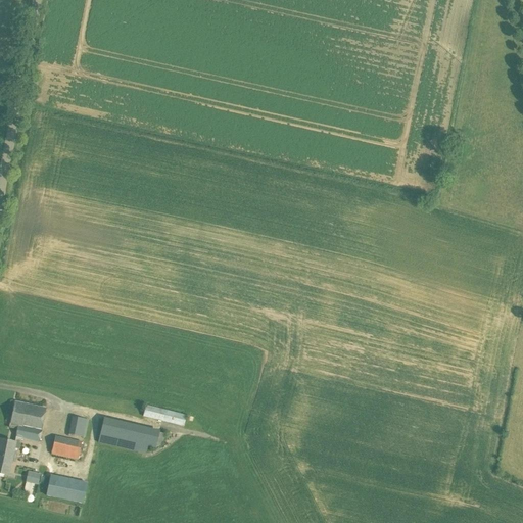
[(10,462),(15,463),(17,449),(19,449),(21,440),(38,443),(45,410),(13,402),(8,428),(16,430),(14,443),(0,440),(0,454),(1,455),(0,459),(3,460),(2,460),(10,462)]
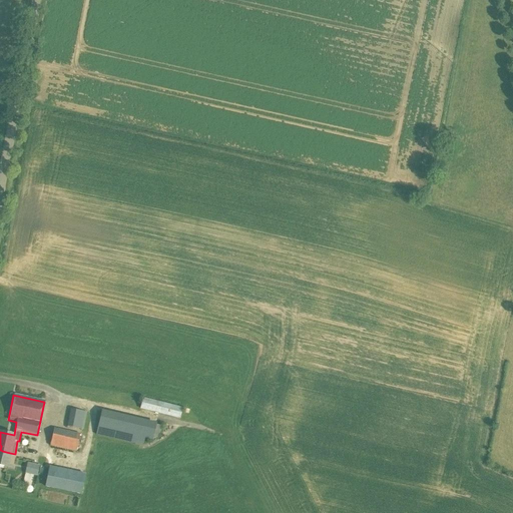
[(179,419),(182,408),(142,398),(139,409),(179,419)]
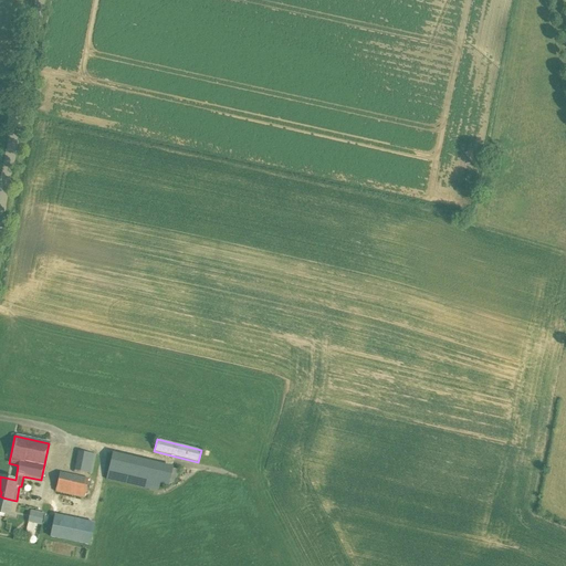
[(92,474),(96,454),(77,451),(73,470),(92,474)]
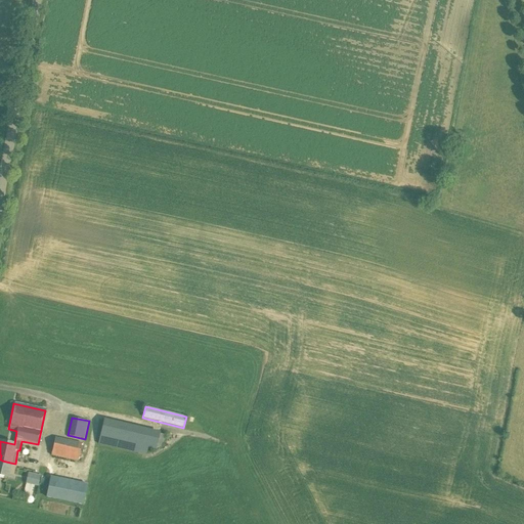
[(156,449),(161,447),(166,435),(159,433),(160,432),(103,419),(97,444),(138,453),(137,454),(145,455),(147,447),(156,449)]
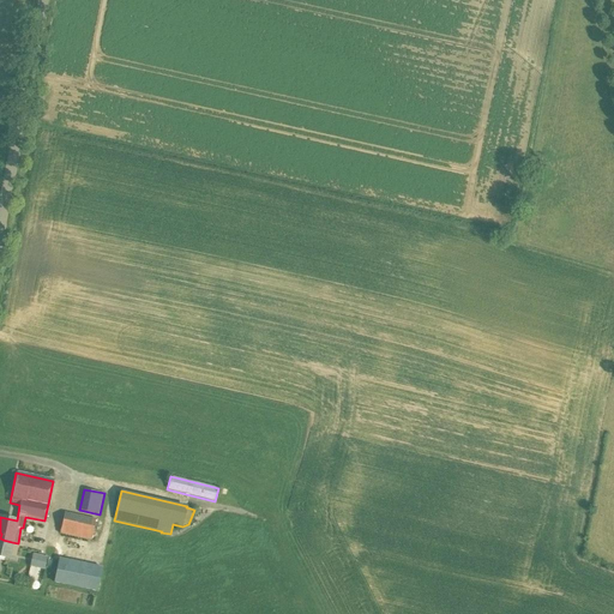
[(91,540),(96,518),(65,512),(60,534),(91,540)]
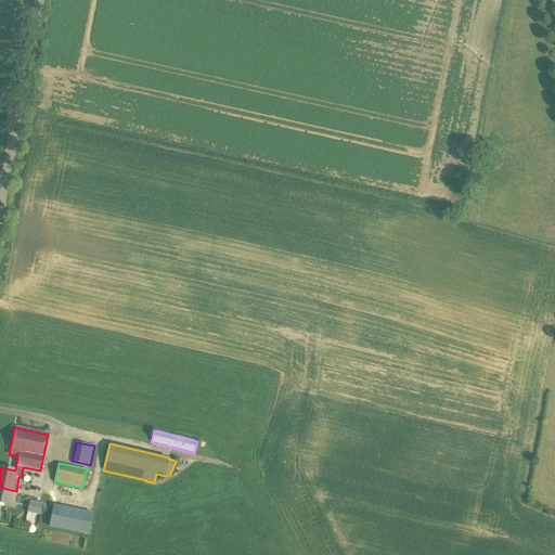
[(10,490),(11,490),(2,488),(3,488),(0,487),(1,482),(0,481),(0,503),(7,505),(10,490)]
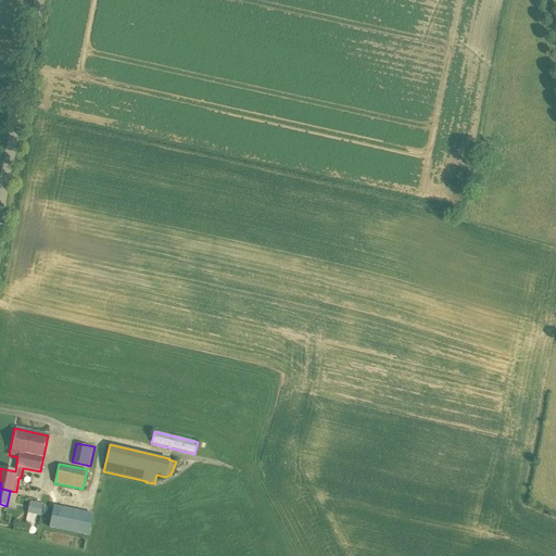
[(40,516),(42,504),(29,501),(26,513),(40,516)]
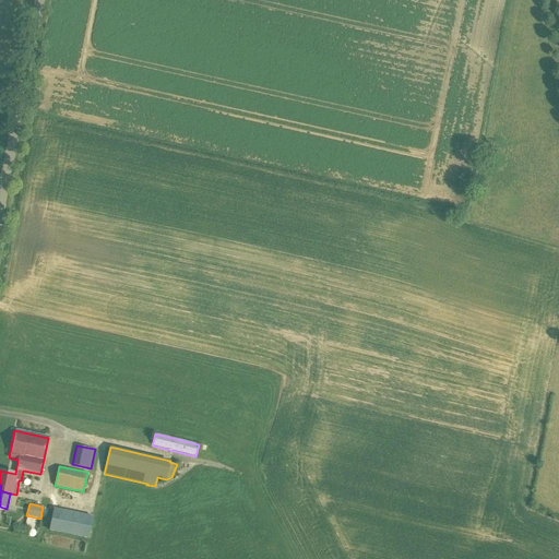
[(88,539),(93,516),(54,508),(49,531),(88,539)]
